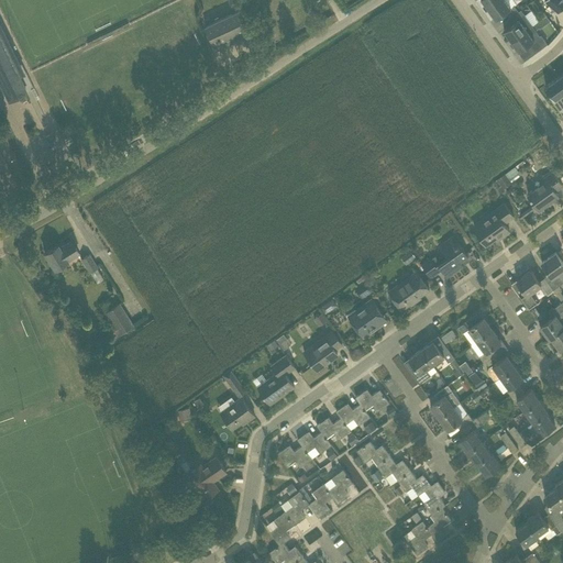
[(506,0),(498,0),(488,8),(494,15),(496,19),(506,11),(510,17),(518,10),(519,11),(515,4),(511,8),(506,0)]
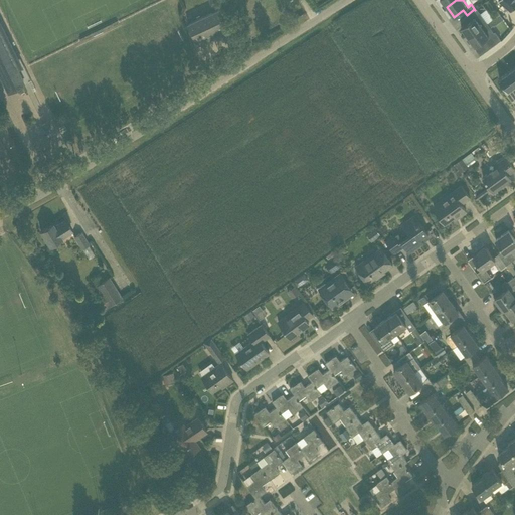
[(514,0),(498,0),(511,11),(514,6),(514,0)]
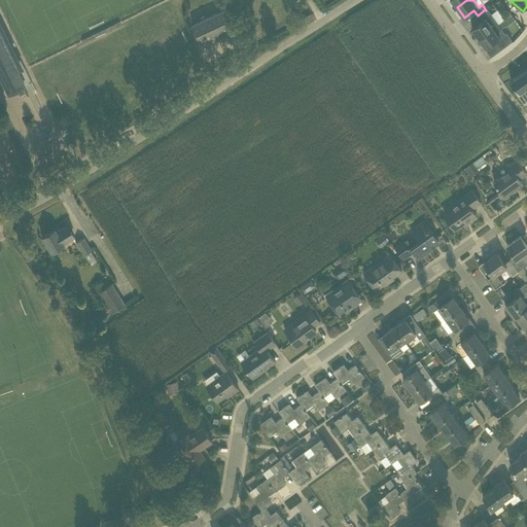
[(225,8),(192,24),(203,46),(237,31),(225,8)]
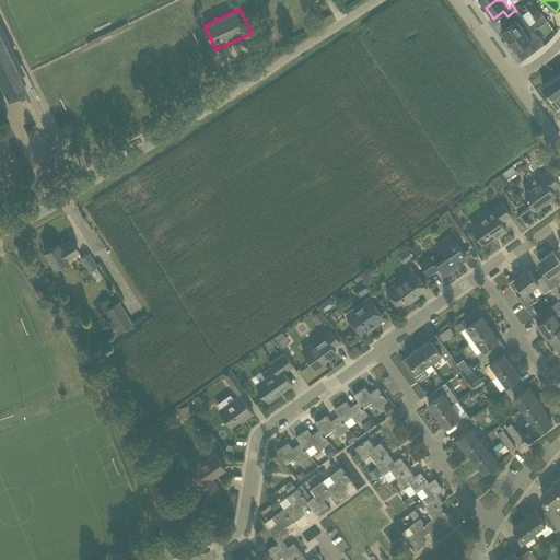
[(515,10),(508,16),(504,19),(509,24),(501,30),(503,32),(509,39),(531,24),(523,13),(518,9),(516,11),(515,10)]
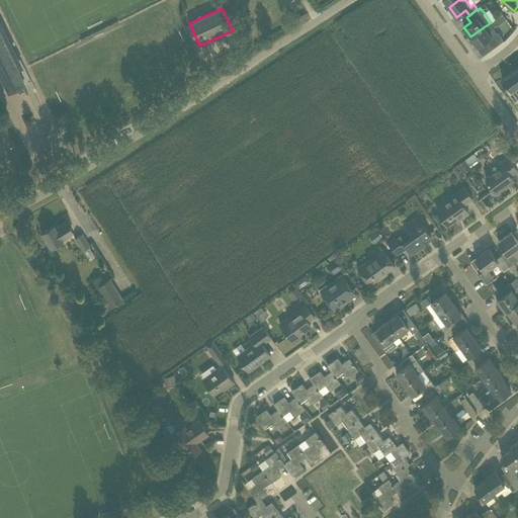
[(478,47),(485,41),(491,49),(504,39),(498,31),(497,31),(494,27),(491,22),(470,36),(476,45),(476,44),(478,47)]
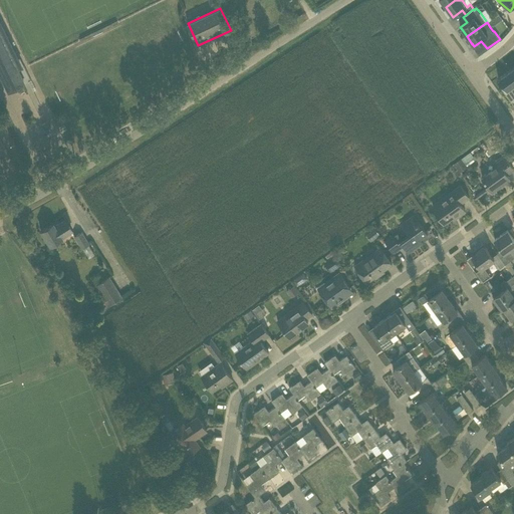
[(513,85),(513,84),(513,66),(511,69),(511,68),(506,71),(507,72),(498,78),(506,89),(504,90),(513,104),(513,85)]
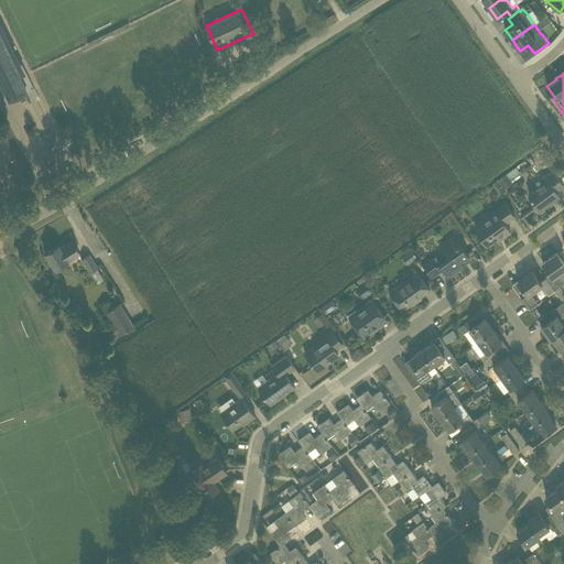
[(51,133),(45,136),(50,145),(56,142),(51,133)]
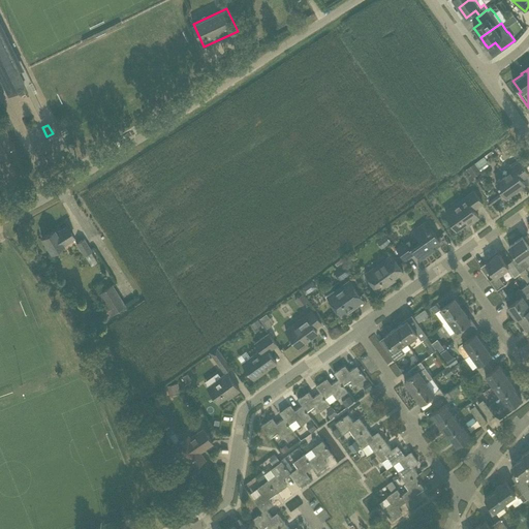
[(474,162),(479,169),(489,162),(484,156),(474,162)]
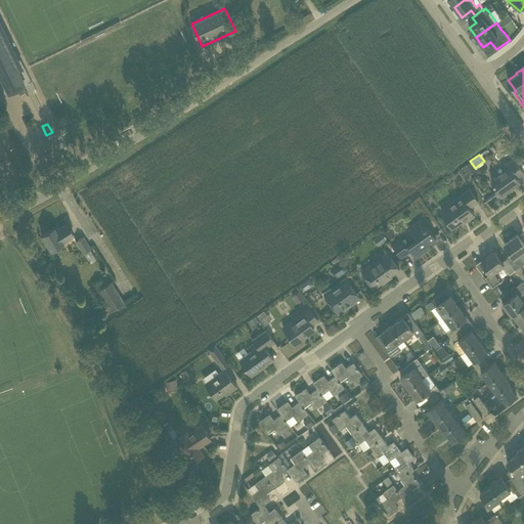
[(508,170),(491,181),(501,195),(520,182),(517,177),(523,172),(515,160),(505,166),(508,170)]
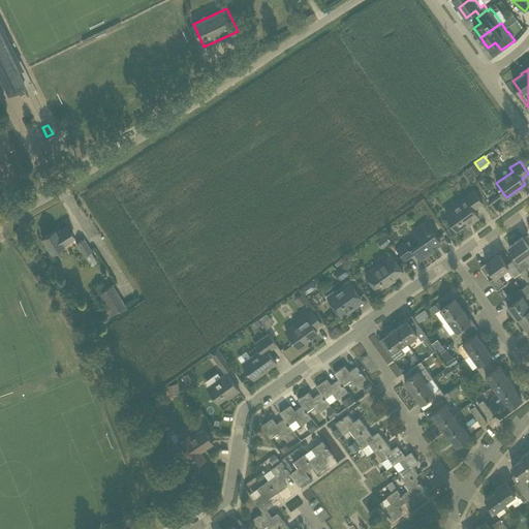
[(474,162),(467,168),(473,177),(480,172),(479,169),(474,162)]
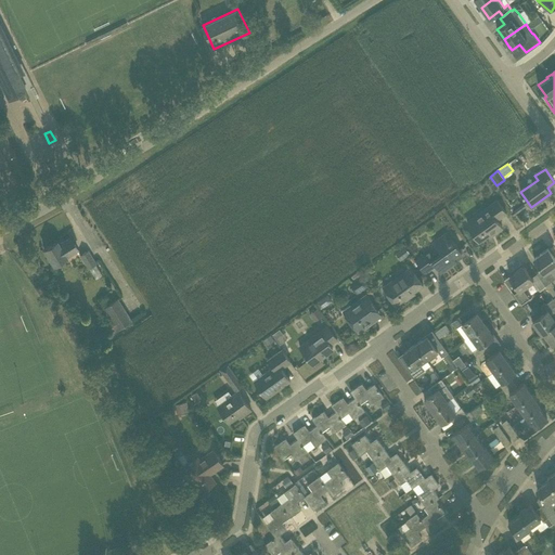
[(502,228),(497,220),(506,213),(497,199),(485,209),(486,211),(467,224),(479,241),(492,231),(494,233),(502,228)]
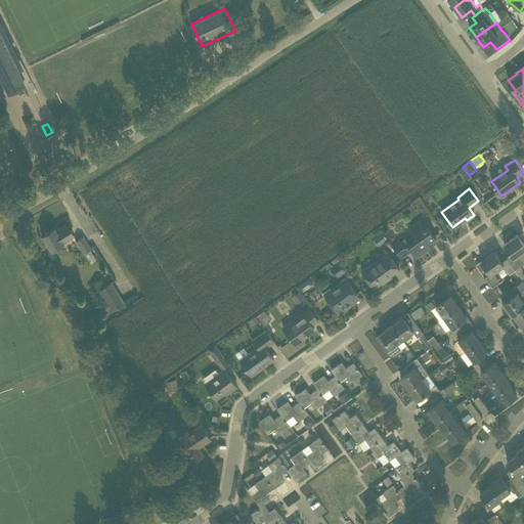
[(436,237),(434,235),(433,233),(422,218),(408,228),(417,239),(410,244),(405,237),(401,241),(400,239),(392,246),(401,258),(411,251),(416,257),(431,247),(431,246),(429,243),(436,237)]
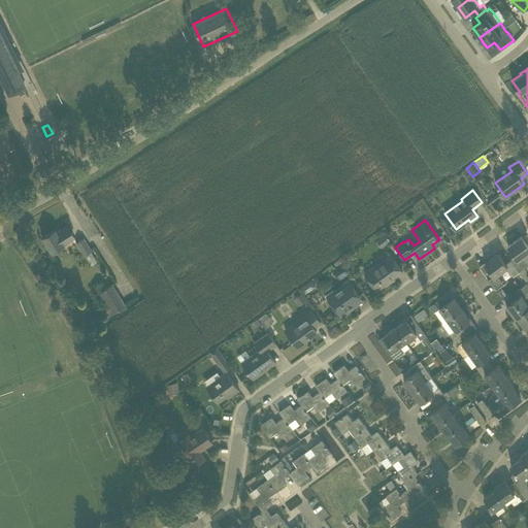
[(73,236),(66,225),(56,232),(54,229),(41,236),(52,252),(63,243),(73,236)]
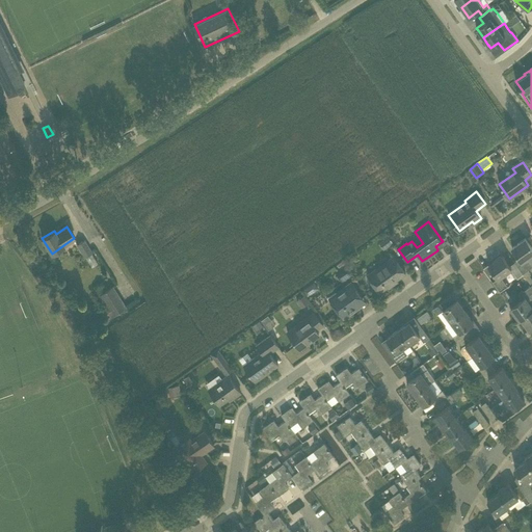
[(388,236),(379,242),(384,249),(393,242),(388,236)]
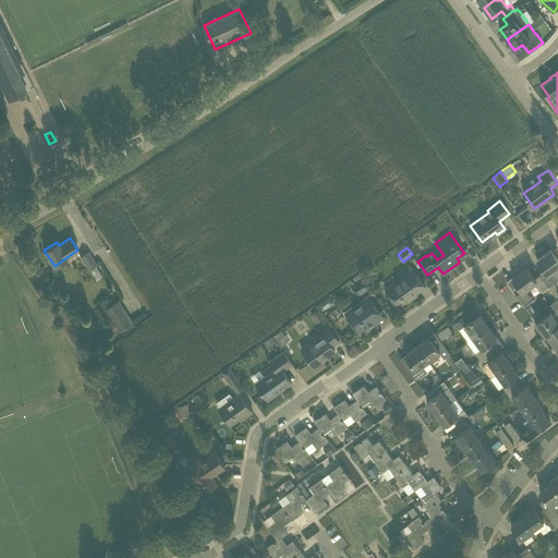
[(545,270),(540,275),(549,288),(557,299),(557,298),(557,291),(555,288),(557,287),(555,282),(557,279),(557,258),(552,250),(537,259),(545,270)]
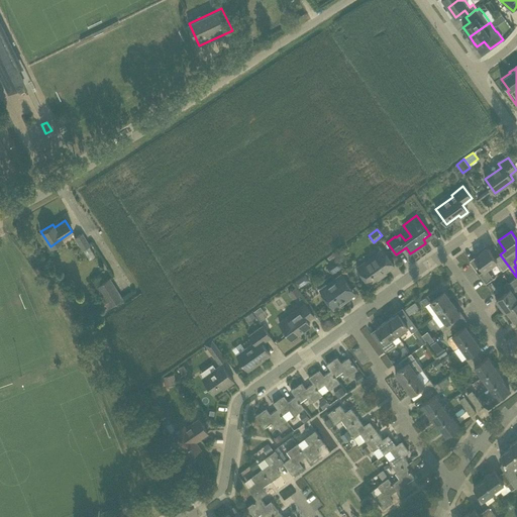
[(82,233),(76,236),(83,248),(89,244),(82,233)]
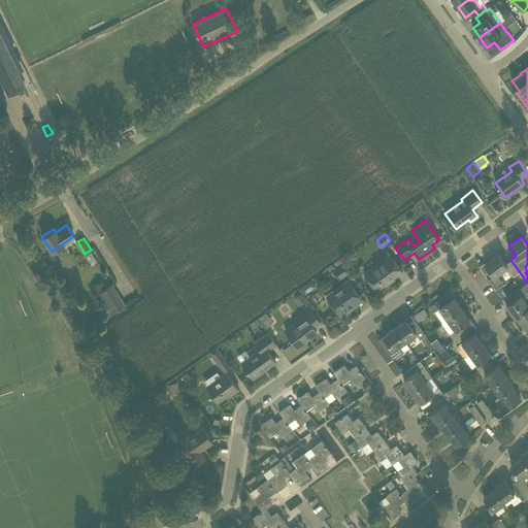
[(496,289),(502,285),(506,282),(499,272),(506,267),(514,276),(520,272),(510,260),(505,263),(498,253),(485,262),(492,273),(487,276),(496,289)]
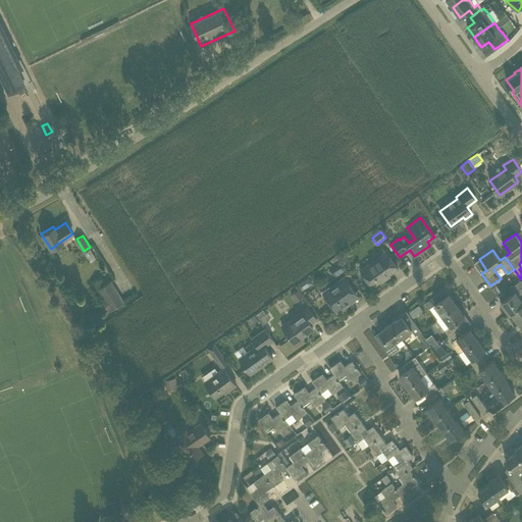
[(385,251),(361,269),(373,286),(398,268),(385,251)]
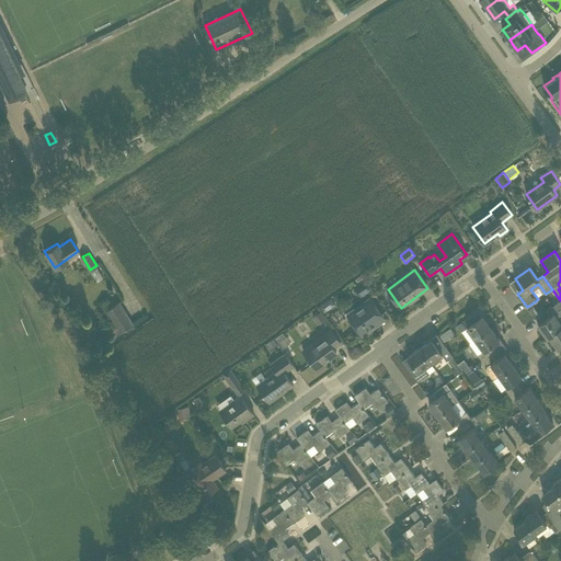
[(361,297),(371,288),(364,278),(353,286),(361,297)]
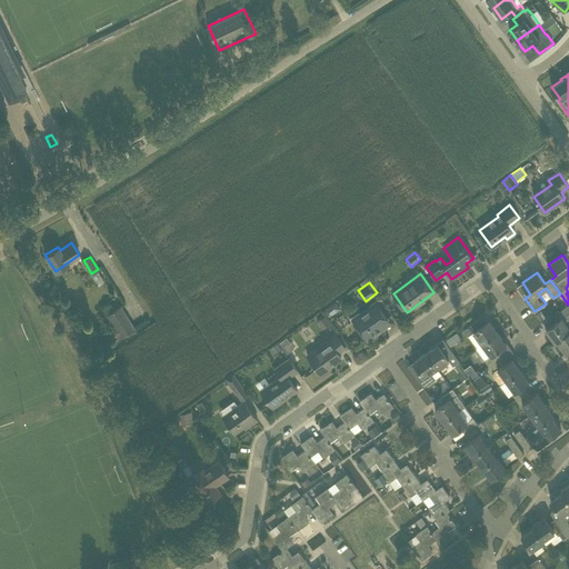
[(323,310),(329,317),(341,308),(336,301),(323,310)]
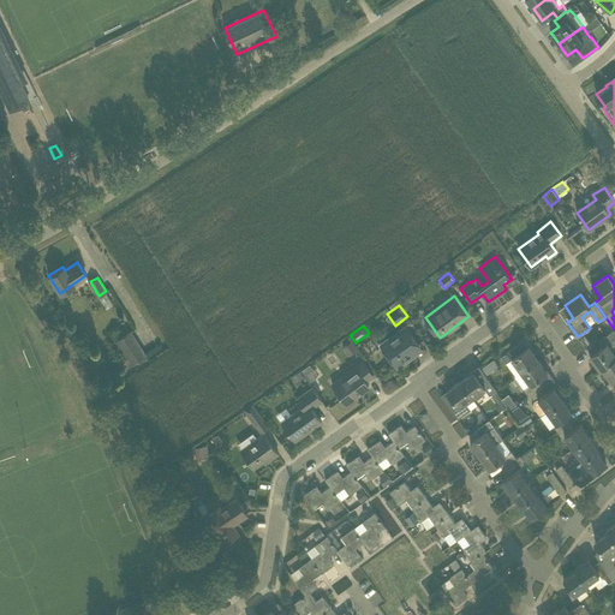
[(406,327),(381,344),(398,368),(422,350),(406,327)]
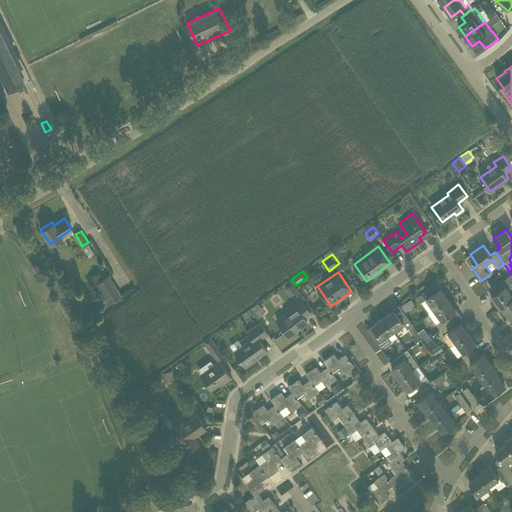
[(490,290),(493,295),(491,296),(500,307),(502,306),(511,298),(511,273),(511,274),(493,288),(490,290)]
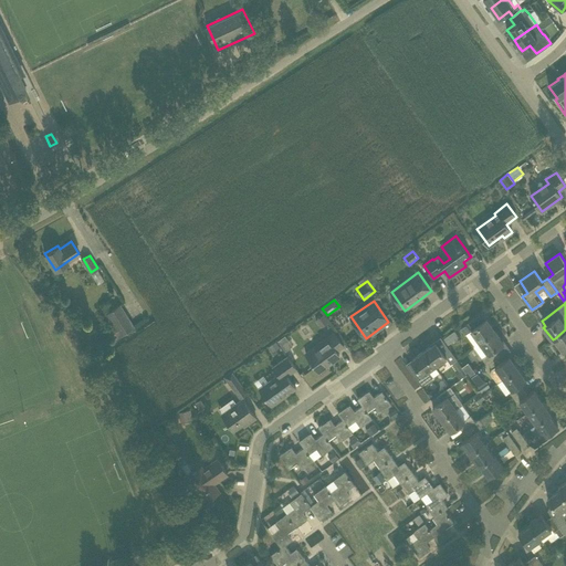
[(104,314),(118,336),(135,326),(121,303),(104,314)]
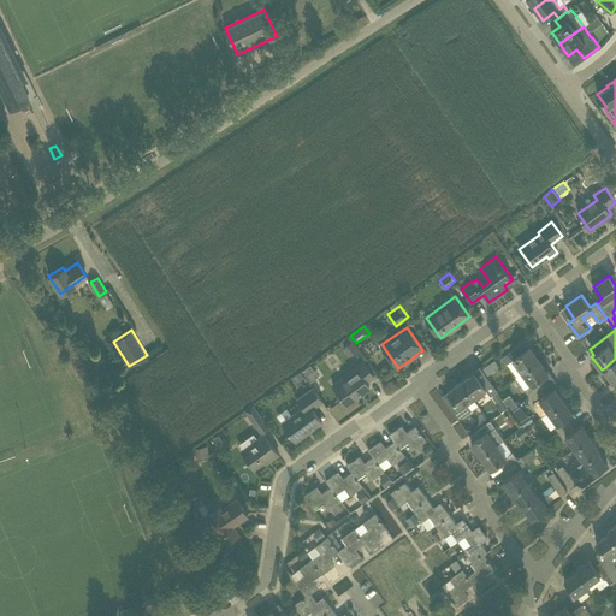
[(587,350),(590,349),(593,347),(586,336),(580,339),(587,350)]
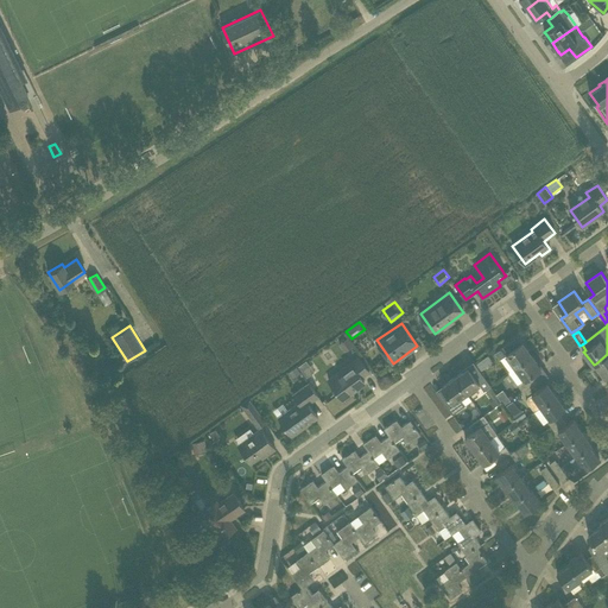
[(344,352),(354,346),(348,337),(339,343),(344,352)]
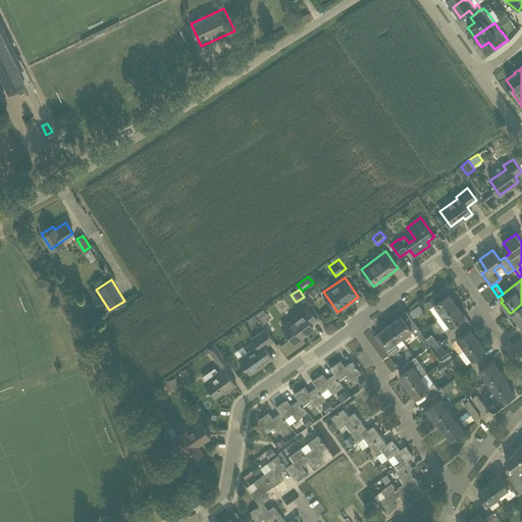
[(449,294),(441,299),(440,298),(437,294),(425,303),(429,309),(430,308),(437,318),(442,315),(457,305),(449,294)]
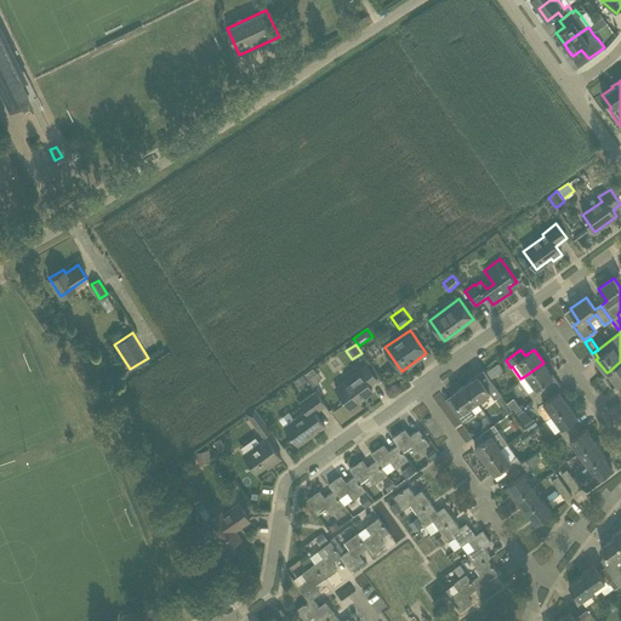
[(620,362),(609,371),(619,385),(620,382),(620,362)]
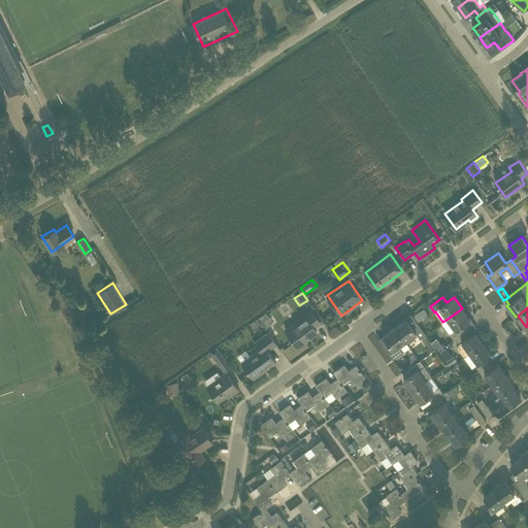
[(466,330),(463,325),(470,320),(462,308),(448,319),(441,323),(450,333),(454,339),(456,338),(465,331),(466,330)]
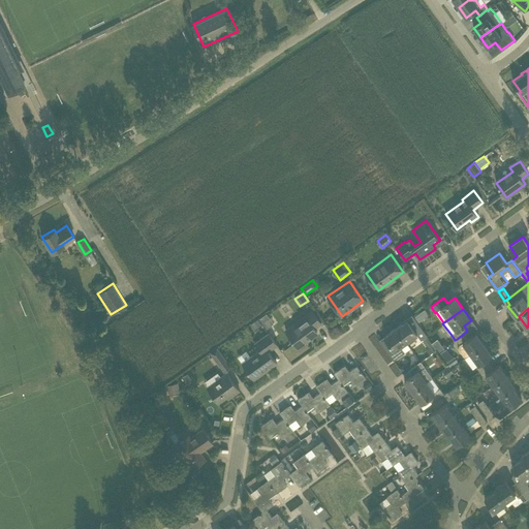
[(321,323),(313,311),(303,317),(306,321),(288,334),(299,347),(306,342),(305,341),(317,332),(314,328),(321,323)]
